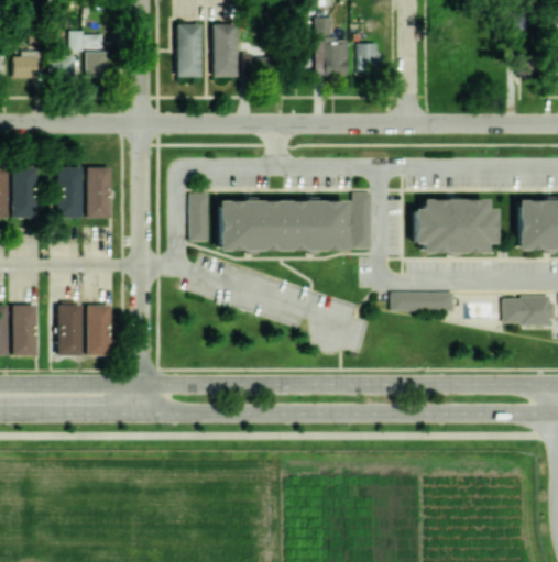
[(349,77),(349,39),(332,39),(332,18),(316,18),(317,77),(349,77)]
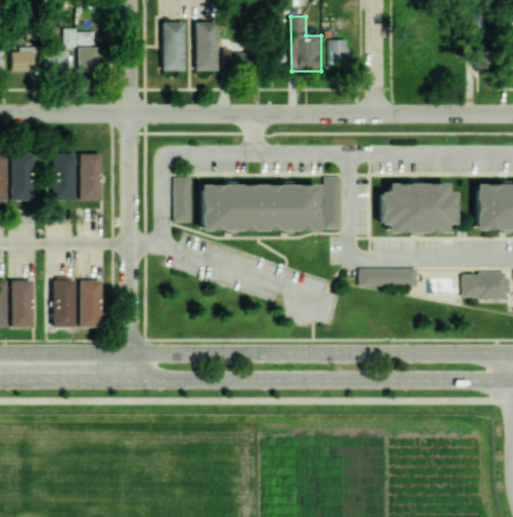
[(186,22),(164,22),(163,71),(185,71),(186,22)]
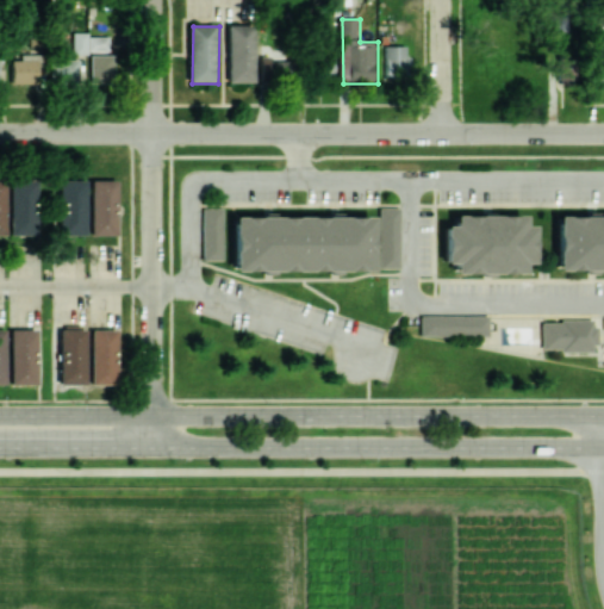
[(230,82),(257,84),(257,28),(231,28),(230,82)]
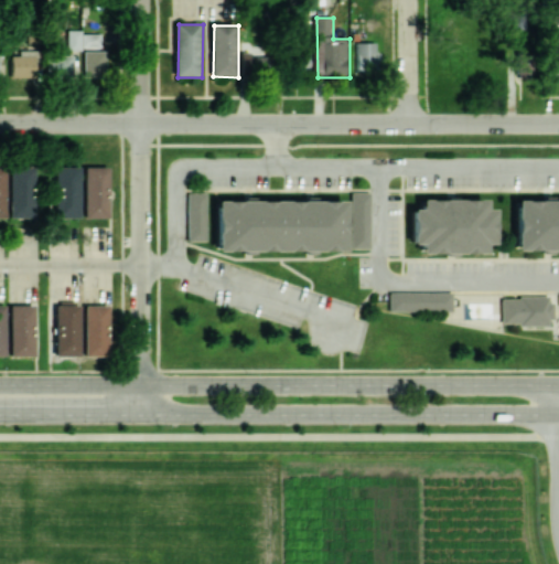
[(87,78),(108,77),(108,50),(105,50),(105,34),(85,34),(85,30),(71,31),(71,51),(87,51),(87,78)]
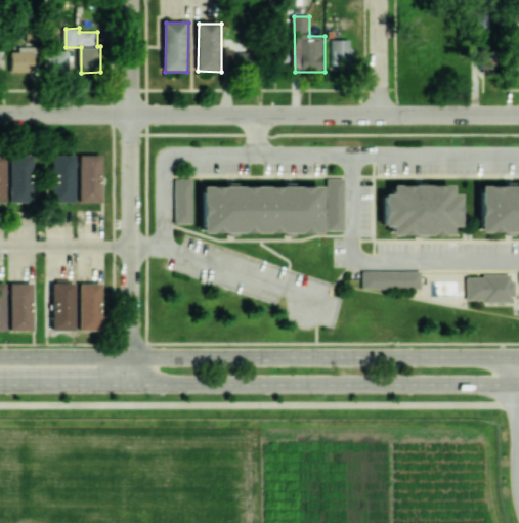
[(353,40),(334,41),(334,69),(354,69),(353,40)]
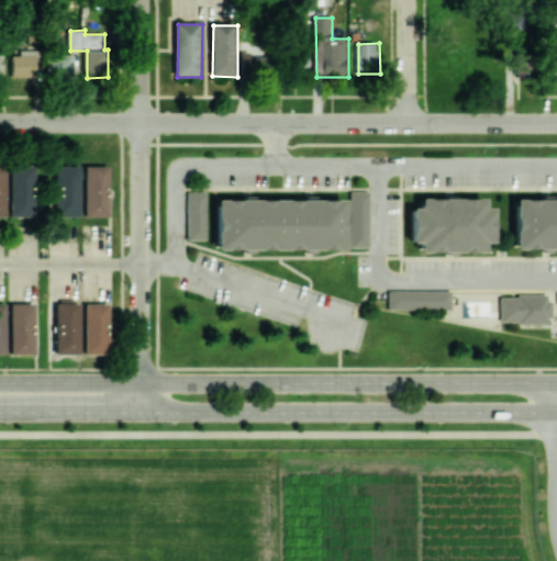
[(13,56),(14,78),(39,78),(39,51),(22,52),(22,56),(13,56)]
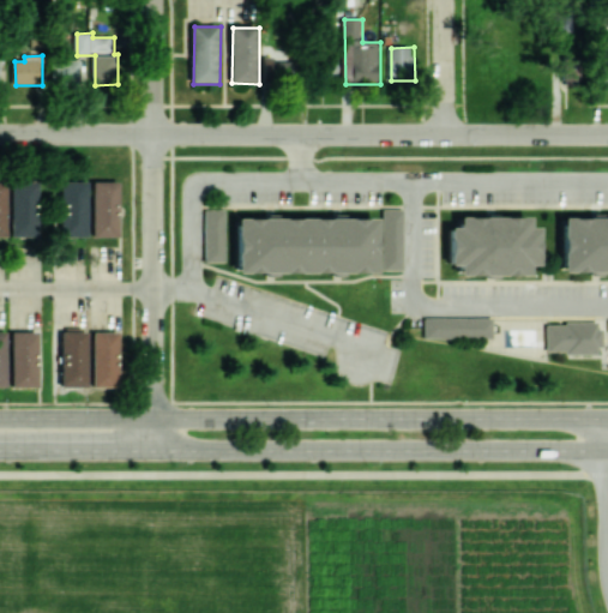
[(339,78),(339,55),(321,55),(323,79),(339,78)]
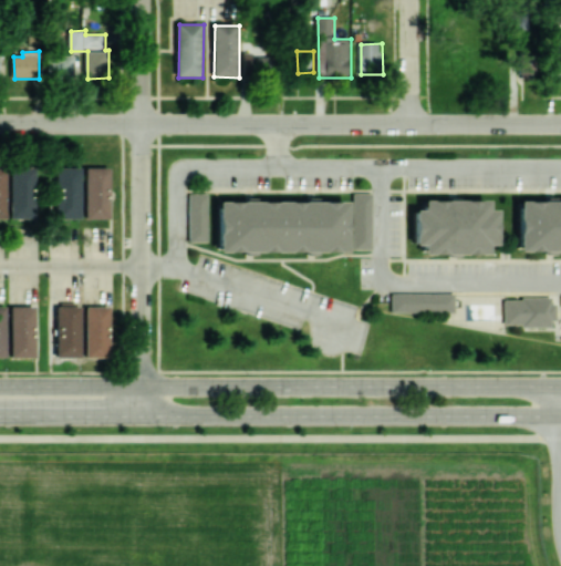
[(242,71),(274,71),(274,54),(242,55),(242,71)]
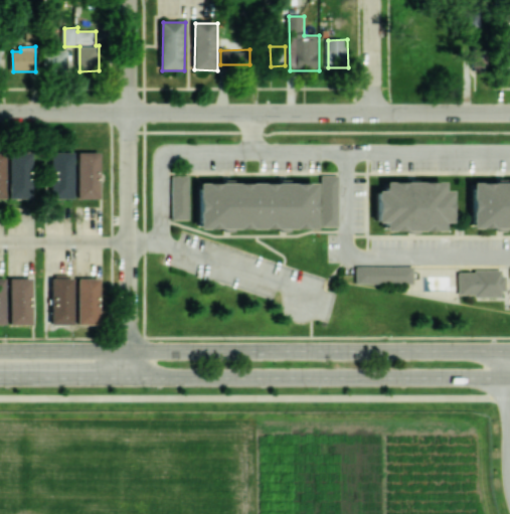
[(489,49),(473,49),(474,72),(490,72),(489,49)]
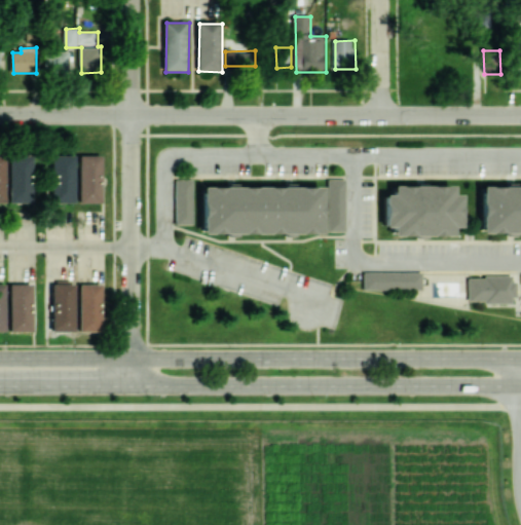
[(72,52),(47,51),(46,73),(71,73),(72,52)]
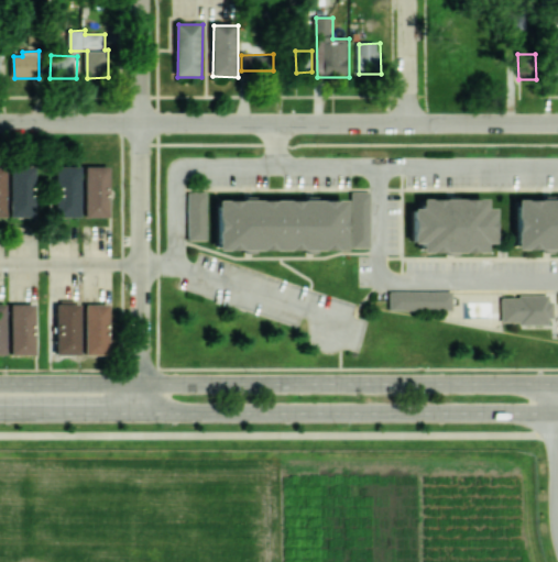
[(14,219),(39,218),(36,165),(12,166),(14,219)]
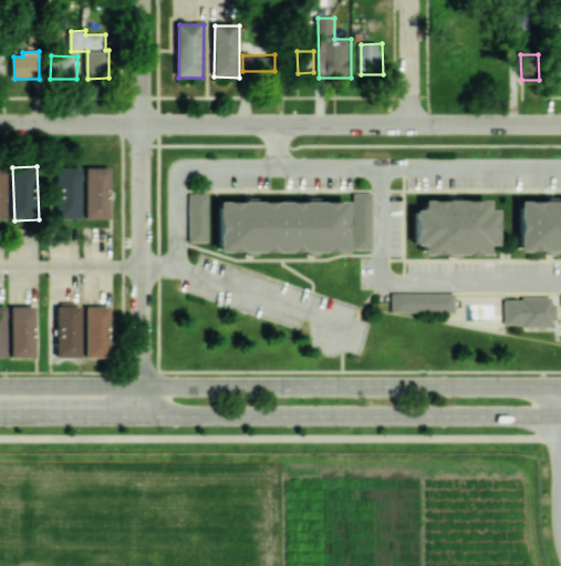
[(0,218),(9,219),(9,167),(0,167),(0,218)]
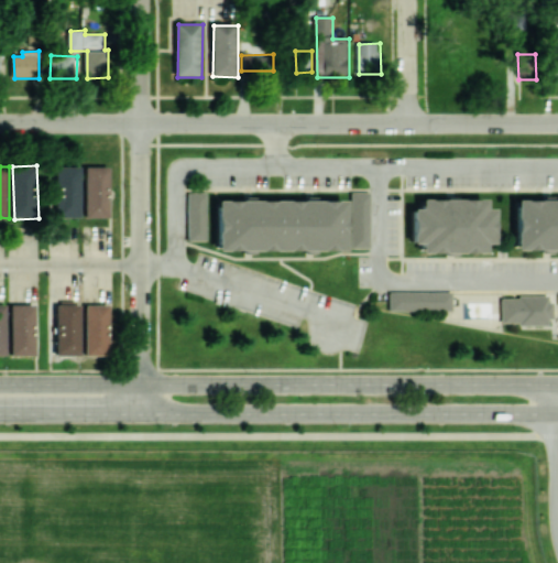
[(84,218),(83,168),(58,168),(58,218),(84,218)]
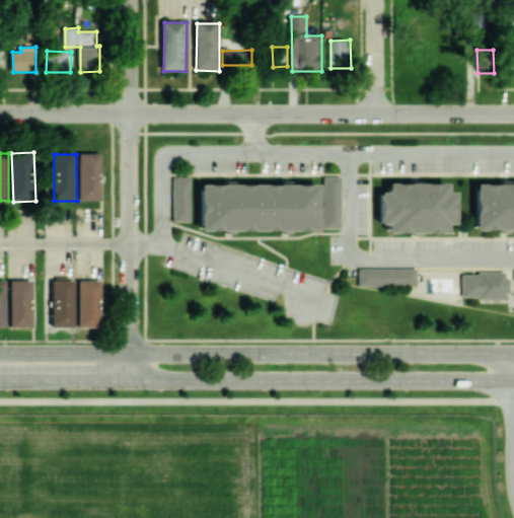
[(80,201),(102,201),(102,154),(80,154),(80,201)]
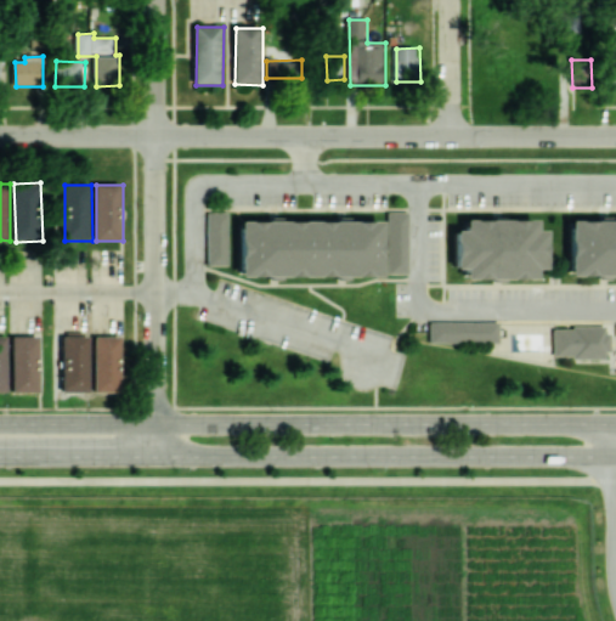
[(390,275),(412,275),(411,212),(389,213),(390,275)]
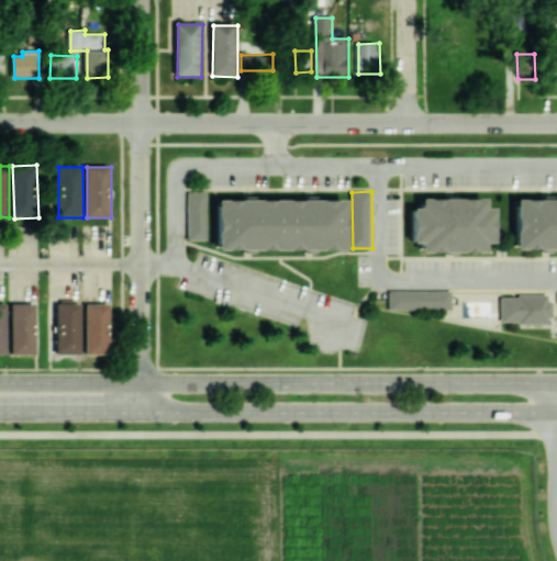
[(190,240),(210,240),(209,192),(189,193),(190,240)]
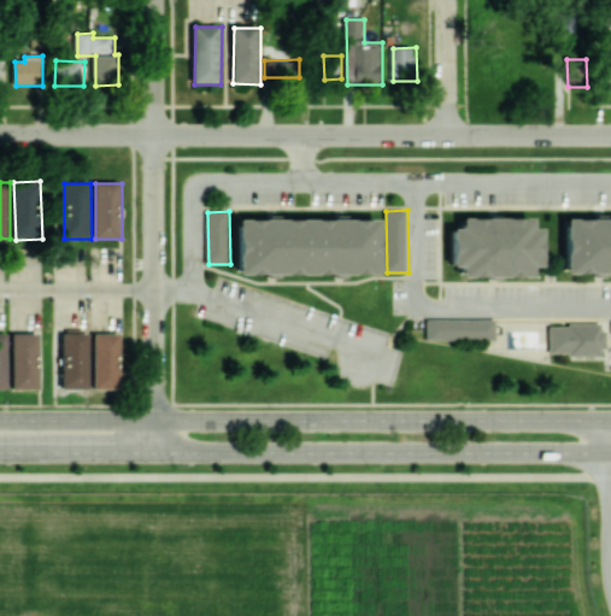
[(462,277),(533,277),(533,268),(542,268),(542,229),(533,229),(533,218),(462,220),(462,229),(452,229),(452,268),(462,268),(462,277)]
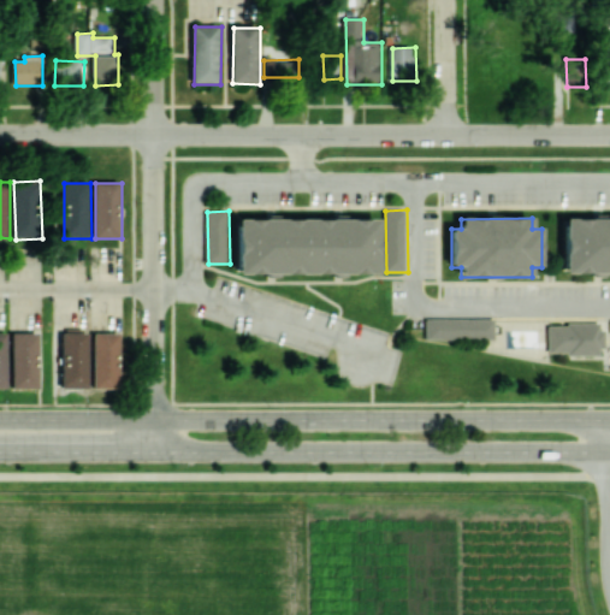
[(609,218),(566,219),(564,273),(609,273),(609,218)]
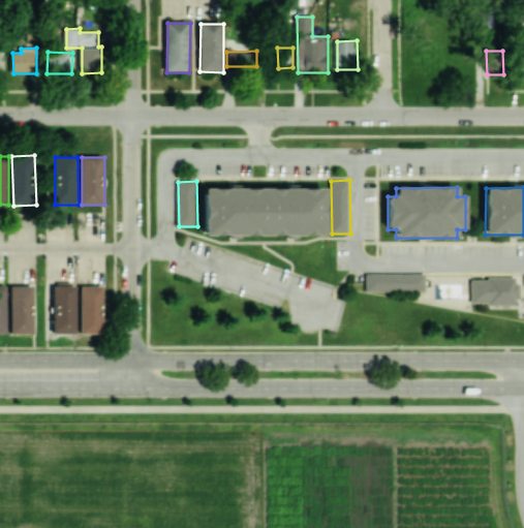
[(325,188),(204,188),(204,236),(298,236),(325,236),(325,188)]
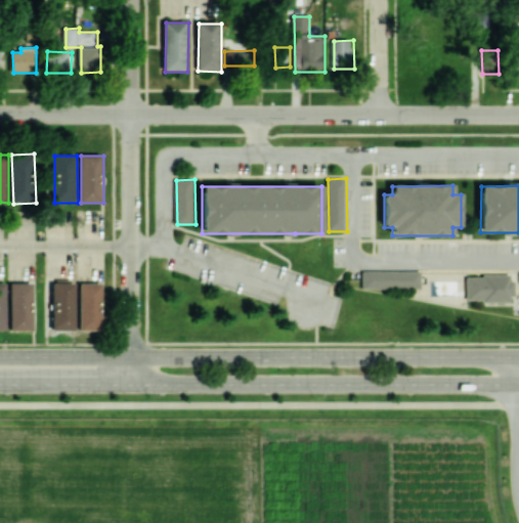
[(423,289),(423,271),(364,272),(364,290),(423,289)]
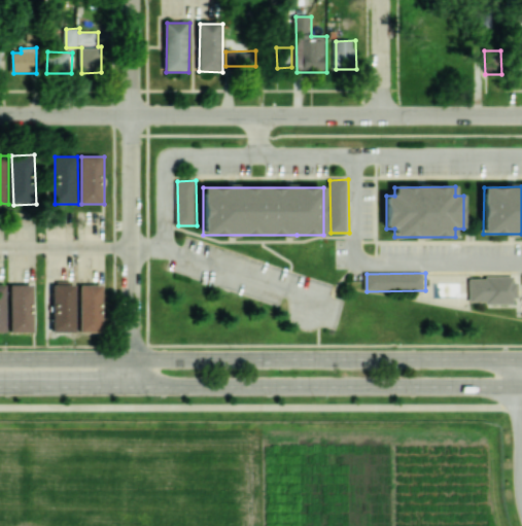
[(471,278),(471,303),(518,304),(518,278),(471,278)]
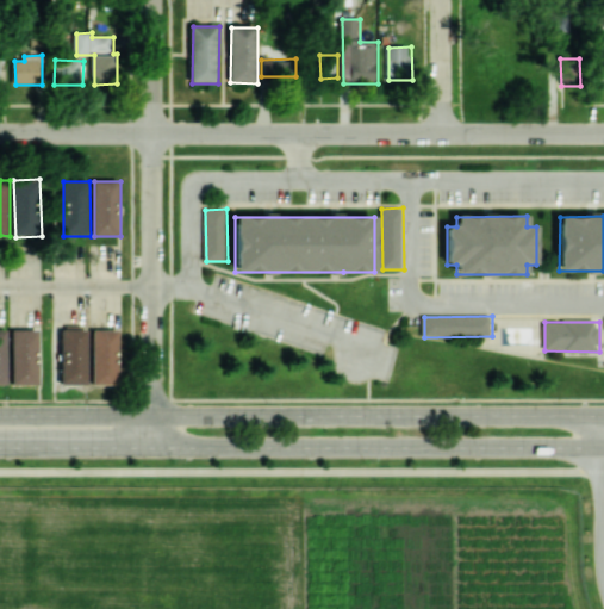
[(10,331),(0,330),(0,385),(8,385),(10,331)]
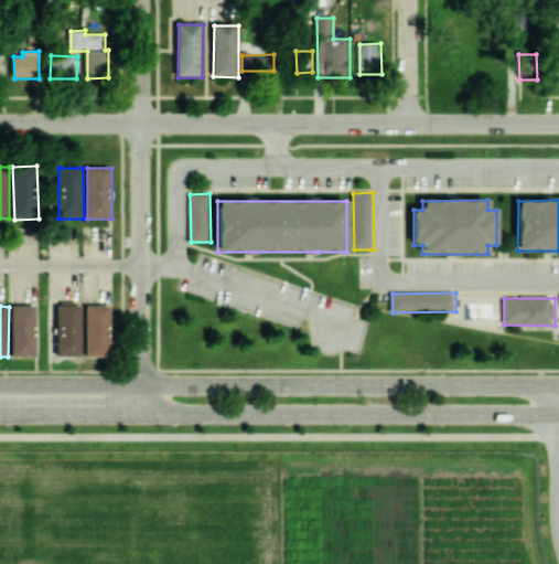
[(38,357),(36,306),(12,306),(13,357),(38,357)]
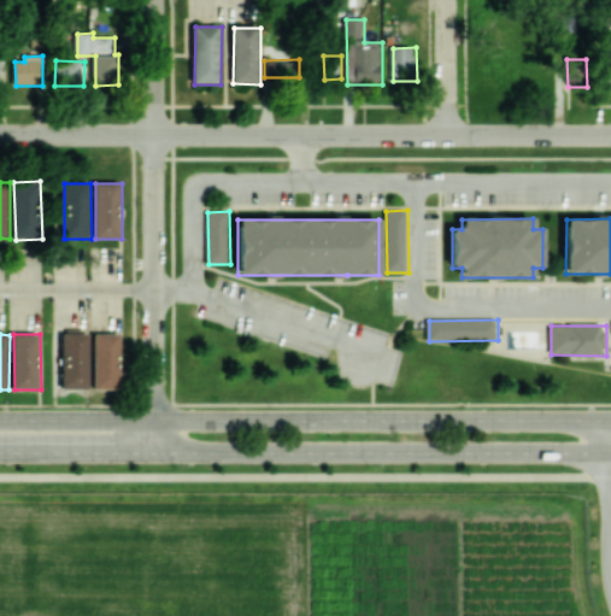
[(90,389),(90,334),(64,334),(64,389),(90,389)]
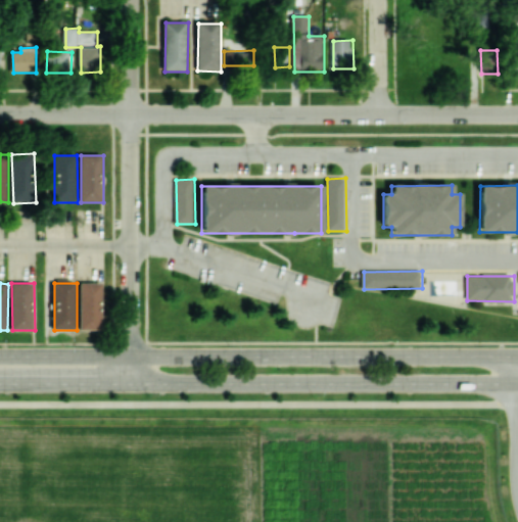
[(81,330),(103,330),(104,283),(81,283),(81,330)]
